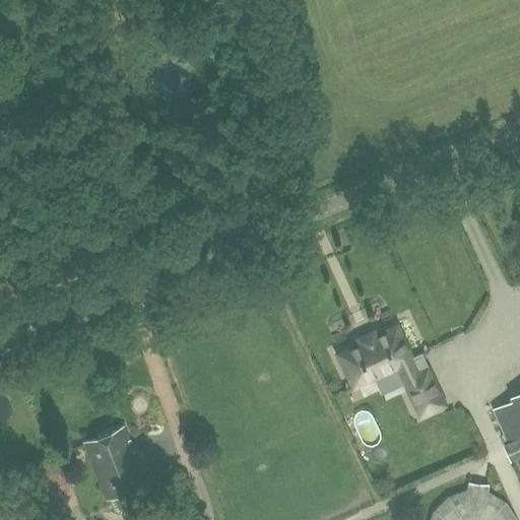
[(353,388),(395,368),(419,419),(448,405),(430,367),(428,368),(420,354),(412,359),(396,325),(377,335),(375,330),(358,338),(360,342),(337,353),(353,388)]
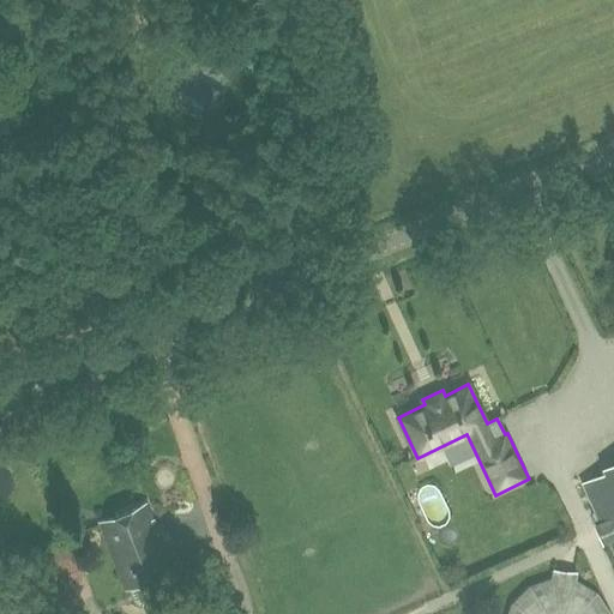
[(613,613),(613,464),(605,469),(607,474),(583,485),(613,551),(613,613)]
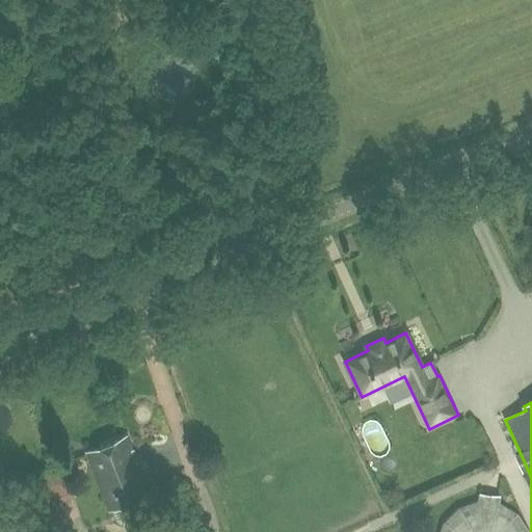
[(109,510),(112,509),(116,523),(128,526),(137,523),(142,512),(154,508),(149,495),(151,494),(127,436),(85,452),(109,510)]
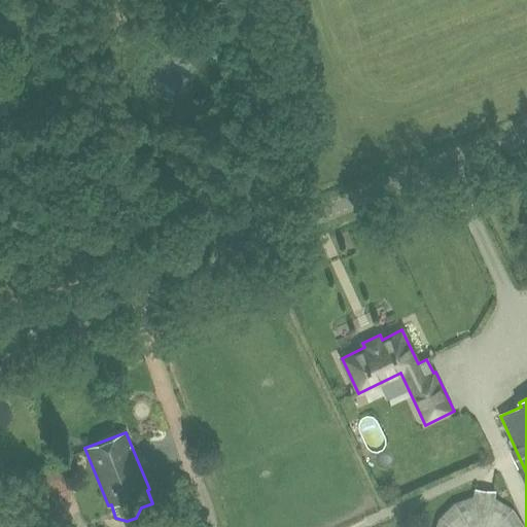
[(524,526),(513,508),(495,498),(495,491),(473,489),(473,495),(453,502),(438,518),(434,526),(524,526)]
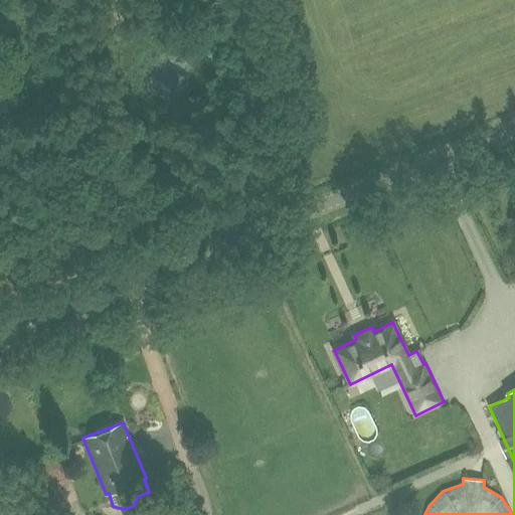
[(0,511),(10,508),(4,490),(0,491),(0,511)]
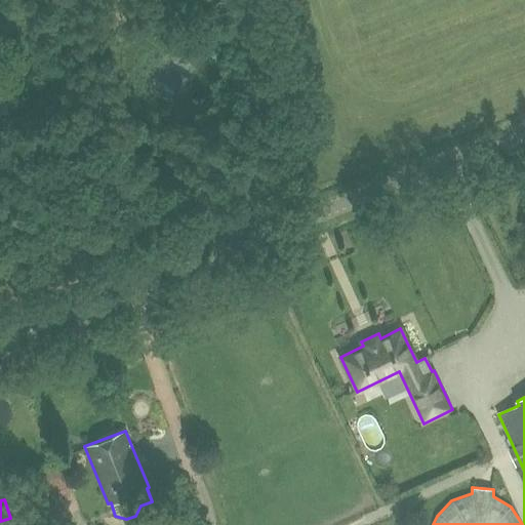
All buildings are outlined.
